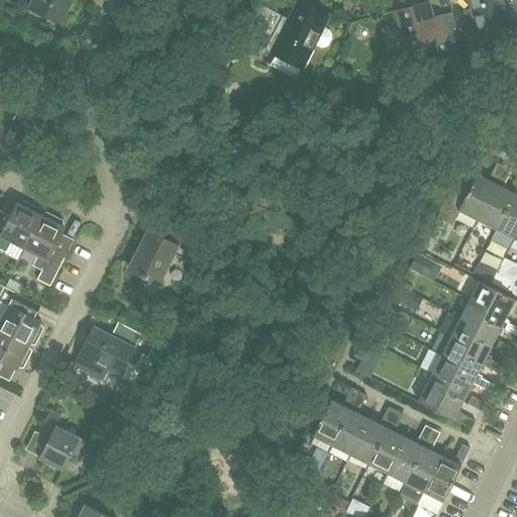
[(31,0),(27,8),(60,24),(71,0),(31,0)]
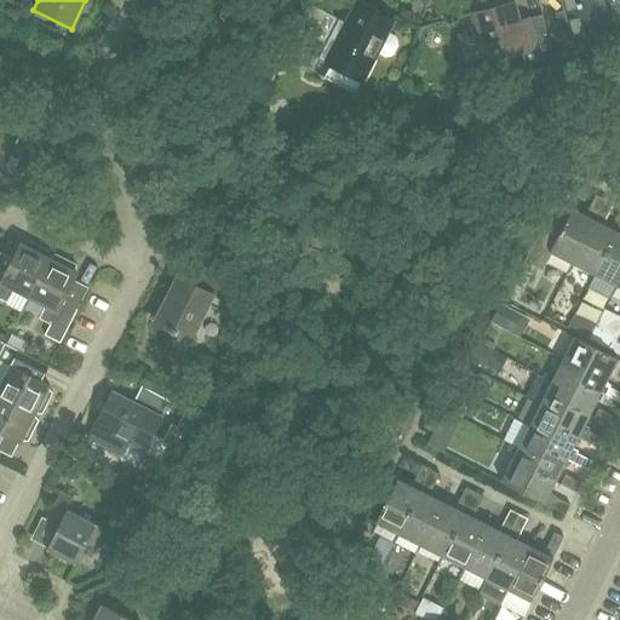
[(551,24),(560,61),(591,52),(586,33),(610,27),(603,0),(562,0),(568,21),(551,24)]
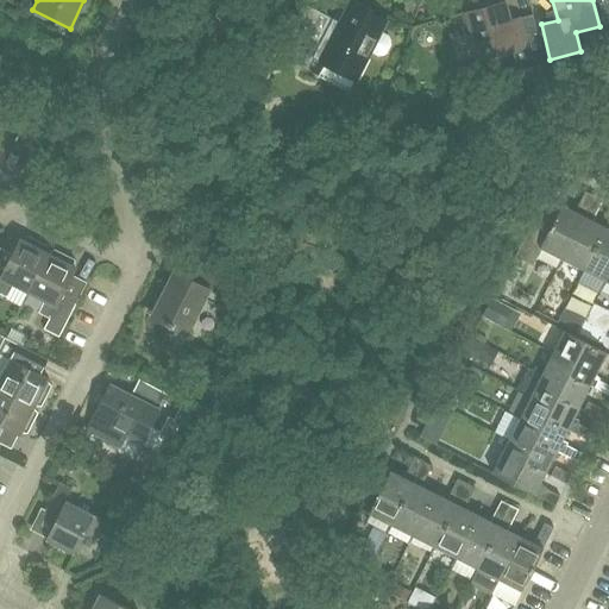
[(512,32),(504,2),(449,17),(449,18),(463,14),(475,61),(512,51),(515,68),(544,61),(534,26),(512,32)]
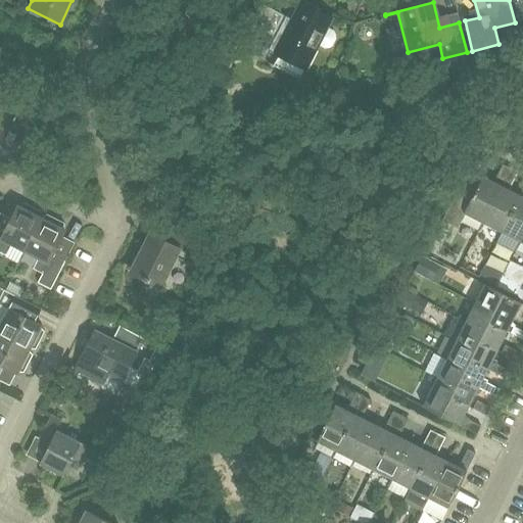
[(304,68),(305,66),(316,45),(322,48),(327,47),(330,45),(334,38),(333,34),(331,30),(325,28),(329,19),(300,4),(290,24),(283,19),(274,37),(249,25),(237,50),(263,63),(269,50),(304,68)]
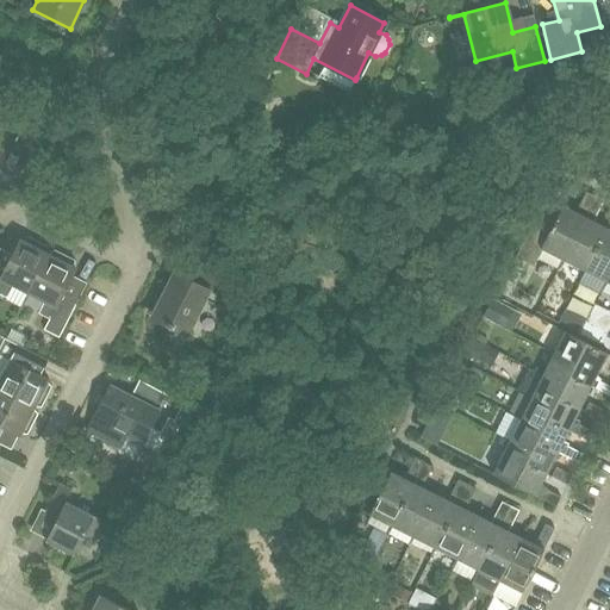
[(578,207),(586,212),(595,197),(586,192),(578,207)]
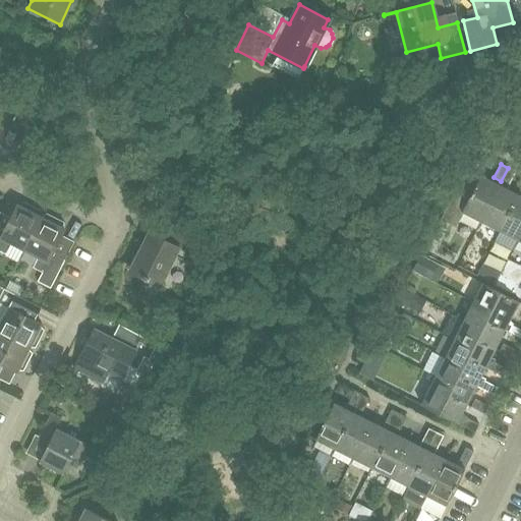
[(508,168),(501,181),(499,185),(507,189),(509,184),(516,171),(508,168)]
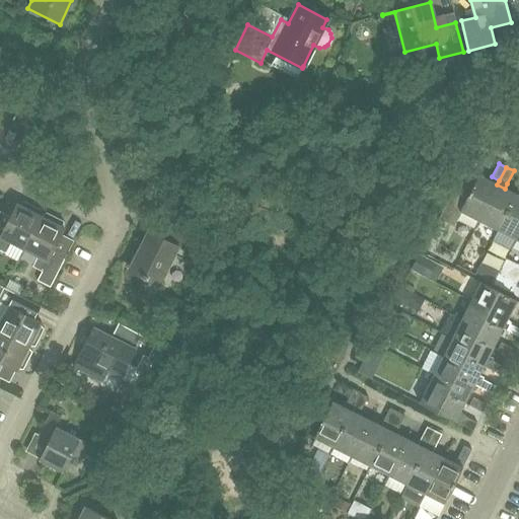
[(478,221),(497,184),(477,174),(475,178),(462,171),(438,219),(453,226),(460,212),(478,221)]
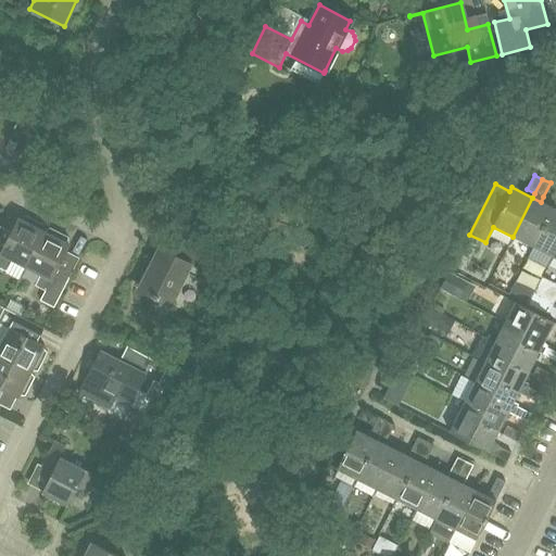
[(532,248),(553,207),(541,202),(532,198),(513,237),(532,248)]
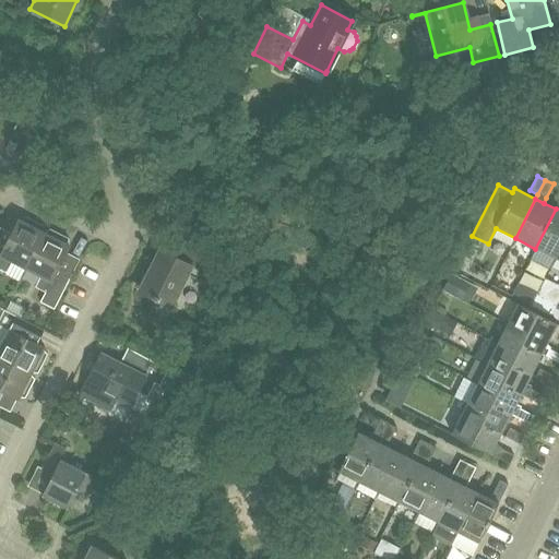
[(558,250),(558,210),(556,209),(535,249),(555,259),(558,250)]
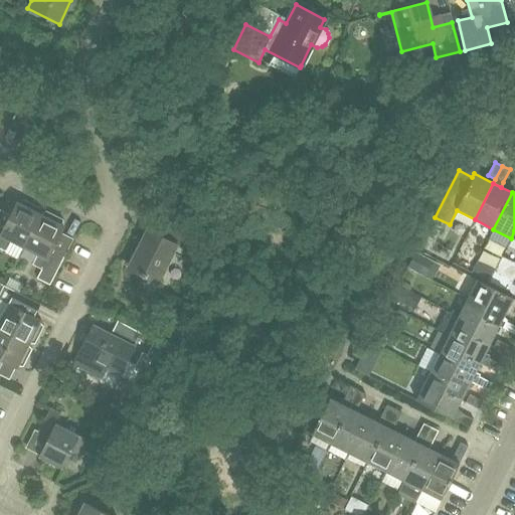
[(24,247),(41,214),(39,213),(40,208),(23,199),(19,203),(17,202),(5,226),(0,223),(0,247),(5,250),(10,240),(24,247)]
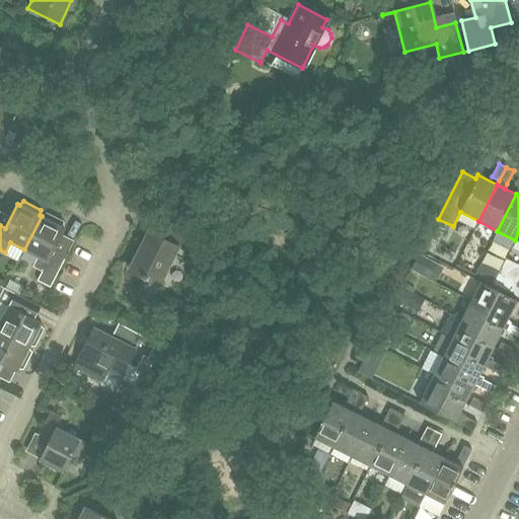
[(65,228),(63,227),(64,221),(46,213),(42,216),(24,249),(38,255),(32,266),(43,272),(38,281),(51,287),(65,257),(53,251),(65,228)]
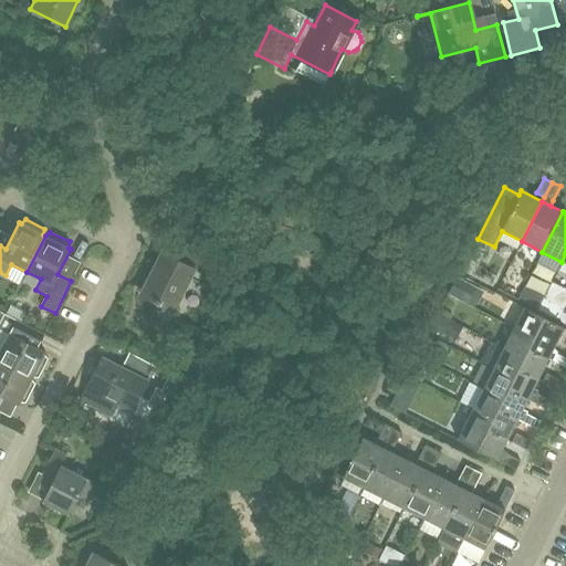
[(189,278),(200,283),(213,290),(224,268),(180,245),(174,259),(161,253),(142,294),(173,310),(189,278)]
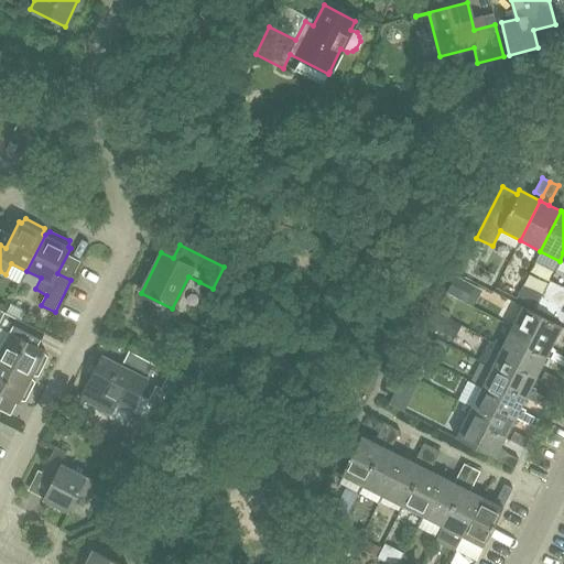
[(465,304),(474,286),(456,277),(455,277),(445,294),(465,304)]
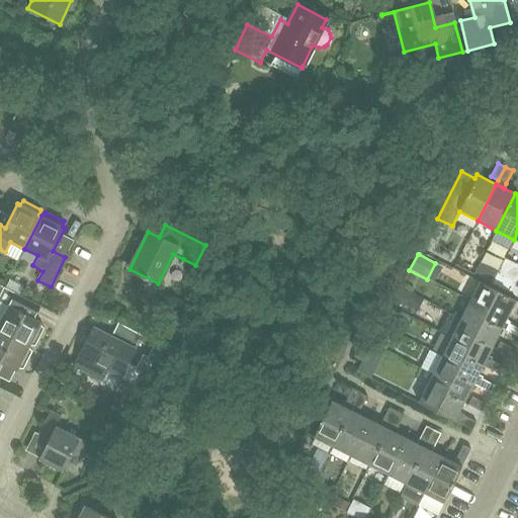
[(499,269),(480,260),(473,274),(492,283),(499,269)]
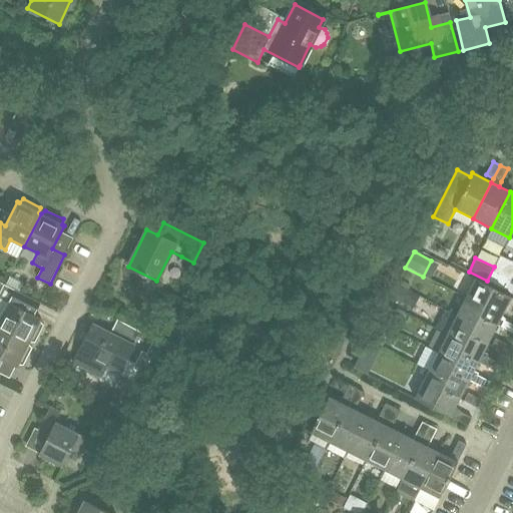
[(510,281),(512,277),(494,268),(487,281),(506,290),(510,281)]
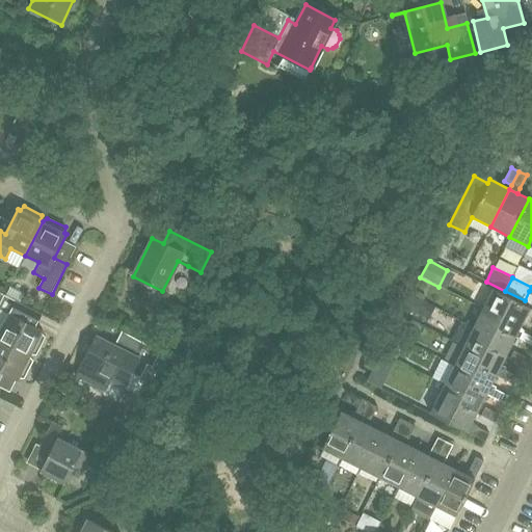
[(514,337),(529,308),(491,289),(482,309),(501,318),(496,327),(514,337)]
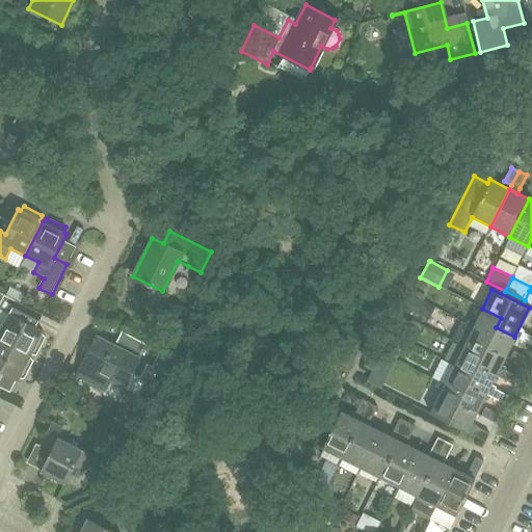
[(36,355),(46,337),(42,333),(43,331),(33,326),(40,313),(15,300),(8,314),(0,328),(0,340),(30,355),(30,354),(36,355)]
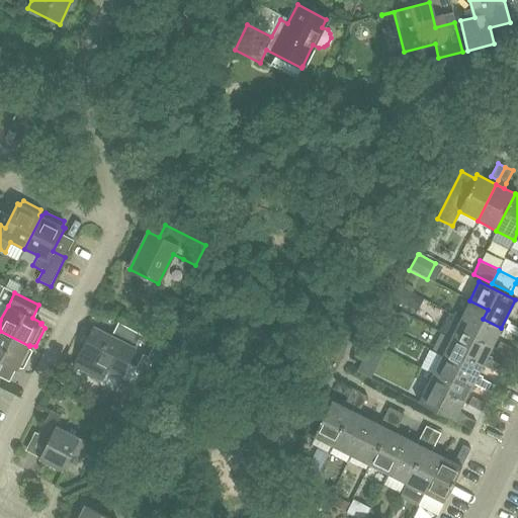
[(488,310),(469,300),(460,319),(479,328),(473,338),(492,347),(501,328),(483,319),(488,310)]
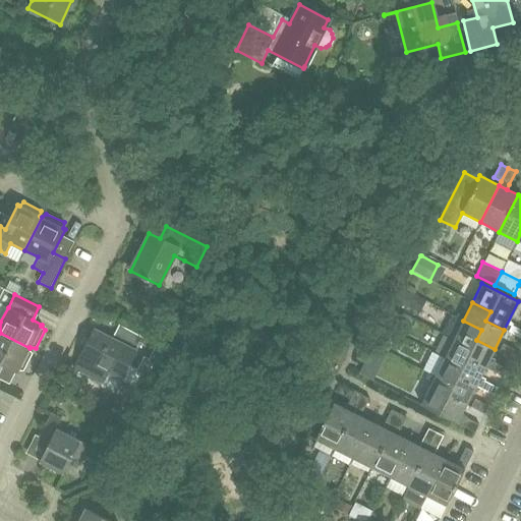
[(401,335),(411,317),(393,307),(384,325),(392,329),(397,332),(401,335)]
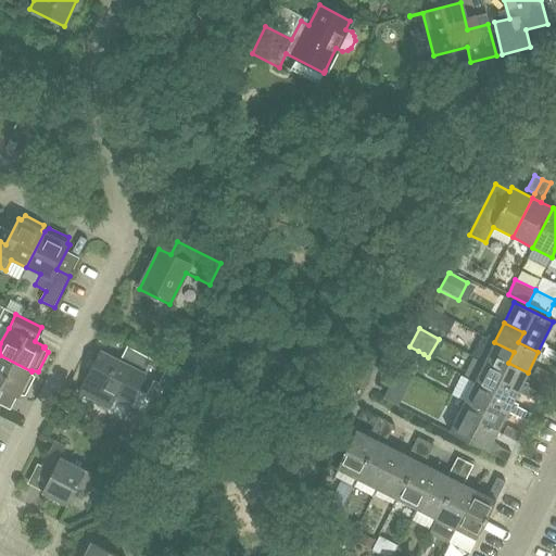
[(514,352),(494,342),(482,336),(471,355),(483,362),(504,371),(498,382),(518,392),(528,373),(508,363),(514,352)]
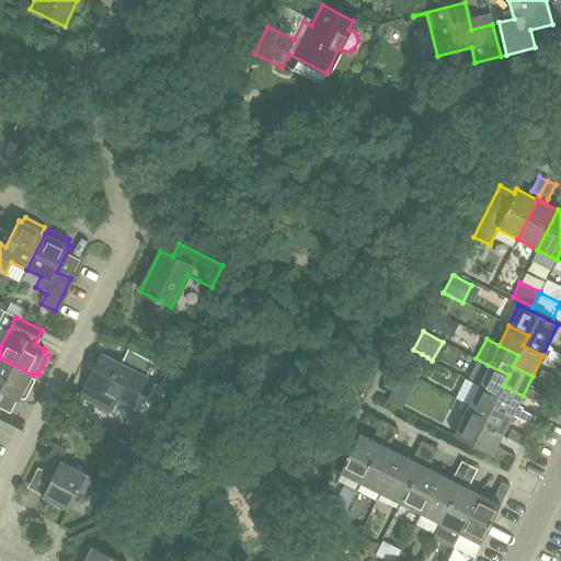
[(413,352),(410,358),(418,363),(423,366),(427,357),(422,354),(413,350),(413,352)]
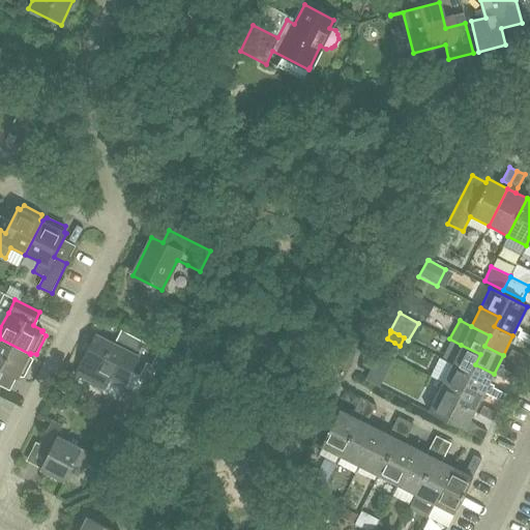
[(529,334),(521,330),(518,339),(529,345),(529,334)]
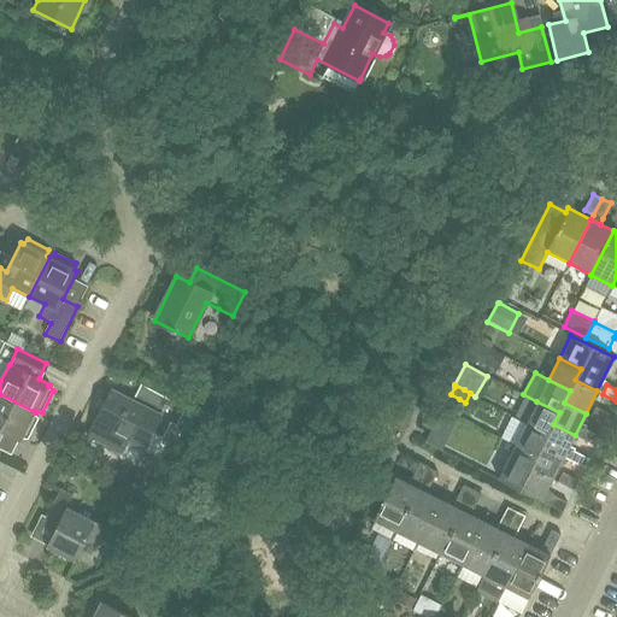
[(162,438),(169,423),(176,427),(186,407),(154,392),(146,409),(111,391),(87,436),(122,453),(130,439),(146,447),(153,434),(162,438)]
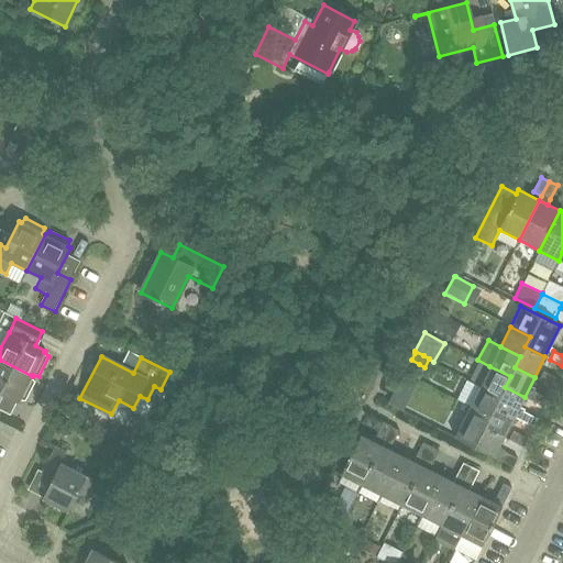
[(25,401),(35,382),(31,377),(32,376),(0,360),(0,392),(19,401),(20,400),(25,401)]
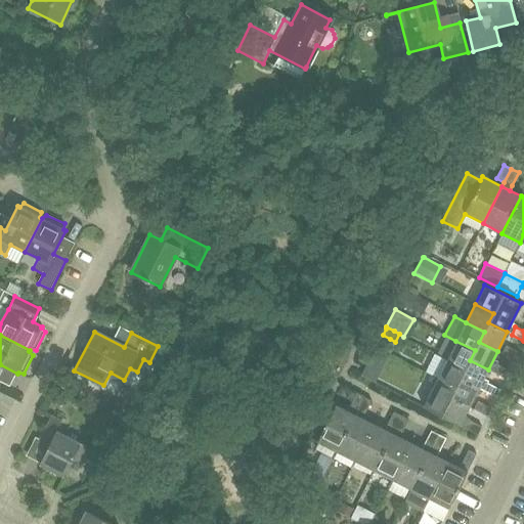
[(475,350),(455,341),(446,360),(465,369),(461,379),(478,388),(488,369),(470,360),(475,350)]
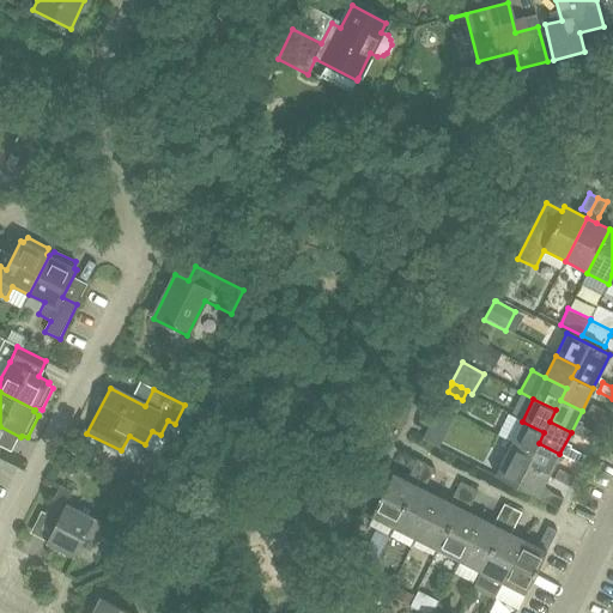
[(607,412),(592,405),(587,414),(602,422),(607,412)]
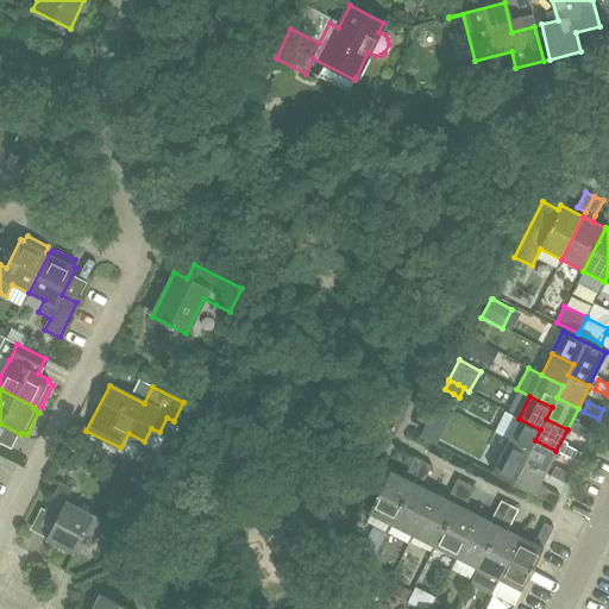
[(445,424),(451,412),(445,408),(437,405),(431,416),(445,424)]
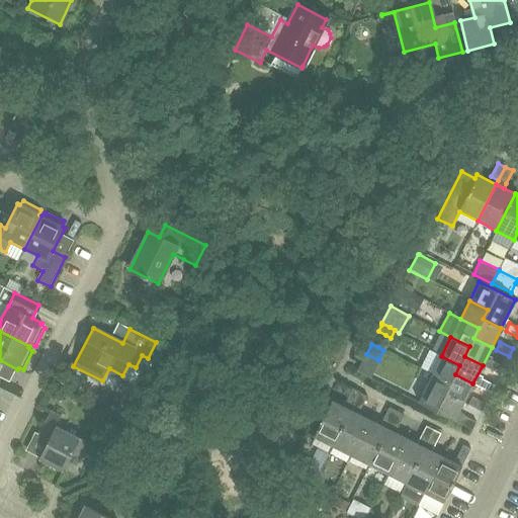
[(459,365),(441,356),(432,374),(450,383),(445,393),(463,402),(472,383),(455,374),(459,365)]
